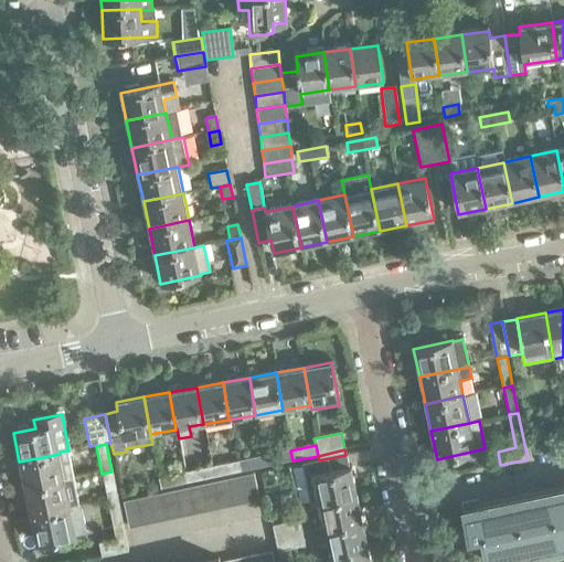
[(25,488),(65,480),(73,478),(67,451),(60,452),(60,454),(19,462),(25,488)]
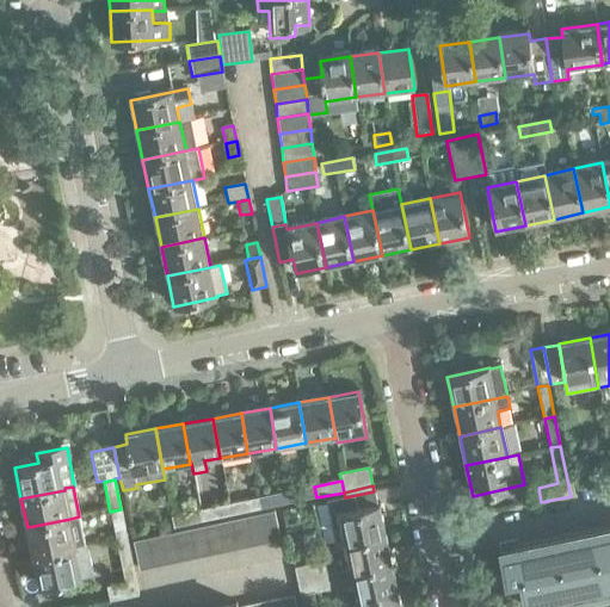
[(288,505),(316,497),(314,487),(285,493),(288,505)]
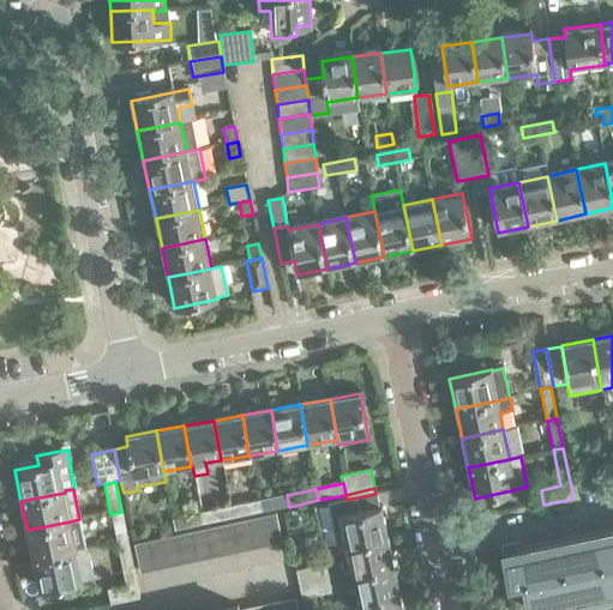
[(376,494),(347,500),(328,503),(337,548),(347,545),(388,537),(382,507),(379,508),(376,494)]
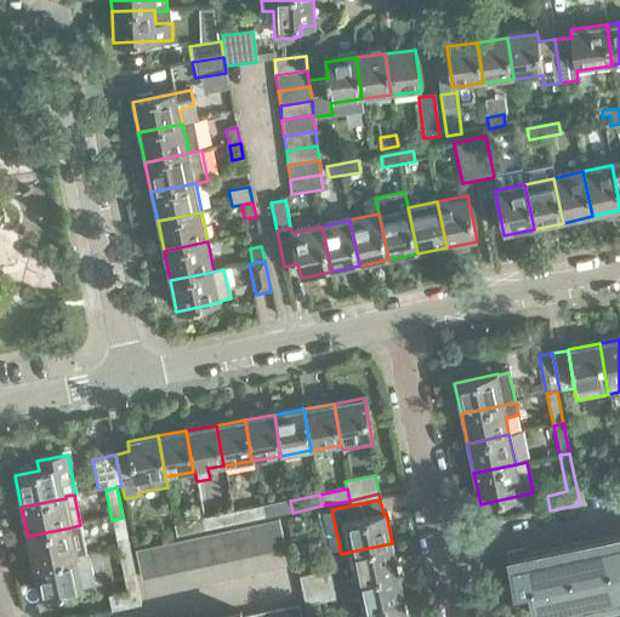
[(263,519),(293,513),(290,501),(261,507),(263,519)]
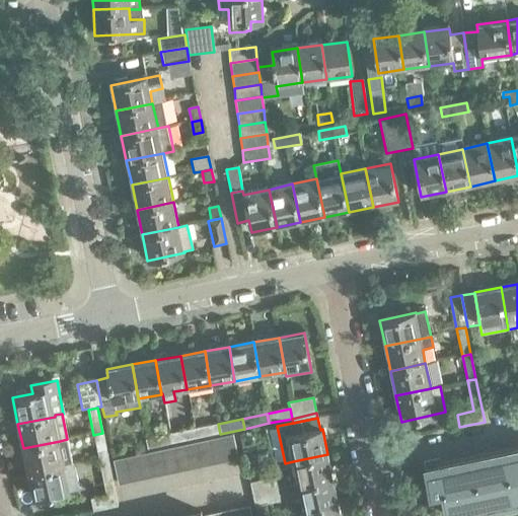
[(196,439),(220,434),(218,424),(194,429),(196,439)]
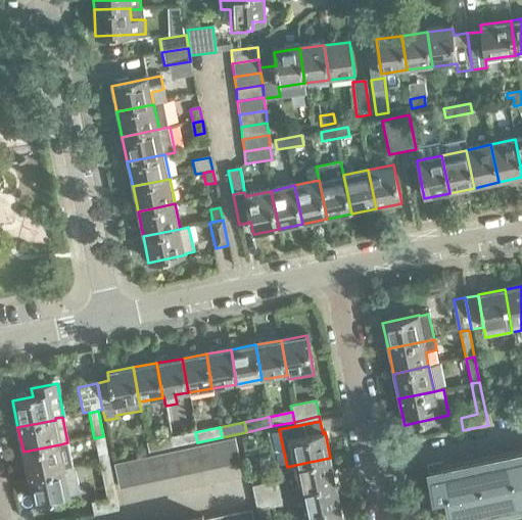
[(173,447),(197,442),(195,432),(171,437),(173,447)]
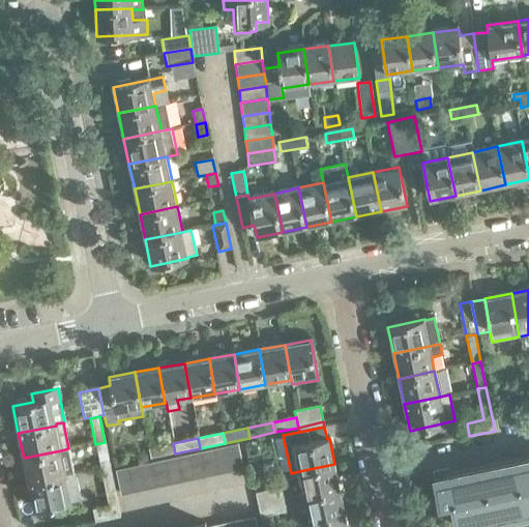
[(100,469),(110,468),(105,442),(95,444),(100,469)]
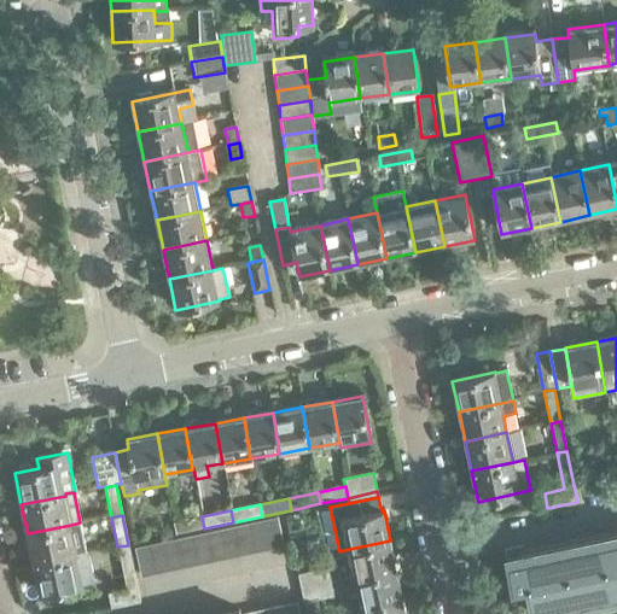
[(175,534),(204,528),(202,516),(173,522),(175,534)]
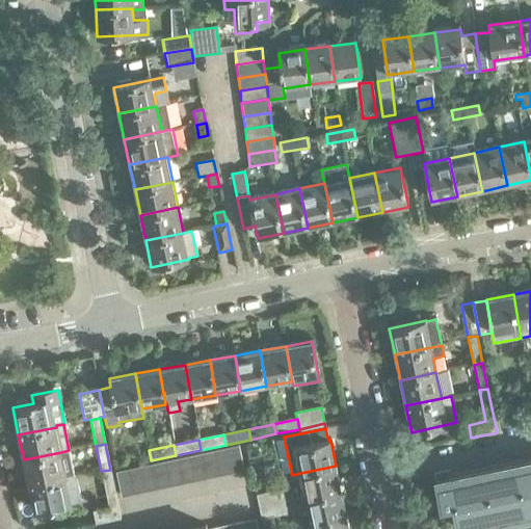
[(226,449),(232,474),(243,472),(238,446),(226,449)]
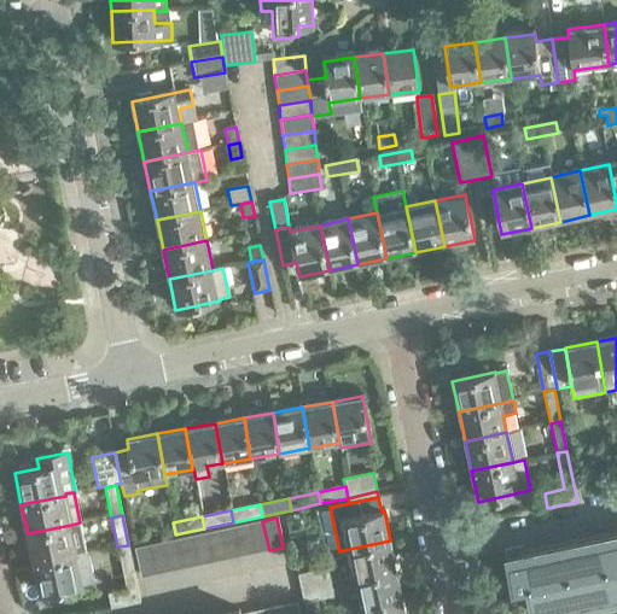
[(255,554),(269,550),(262,521),(249,524),(255,554)]
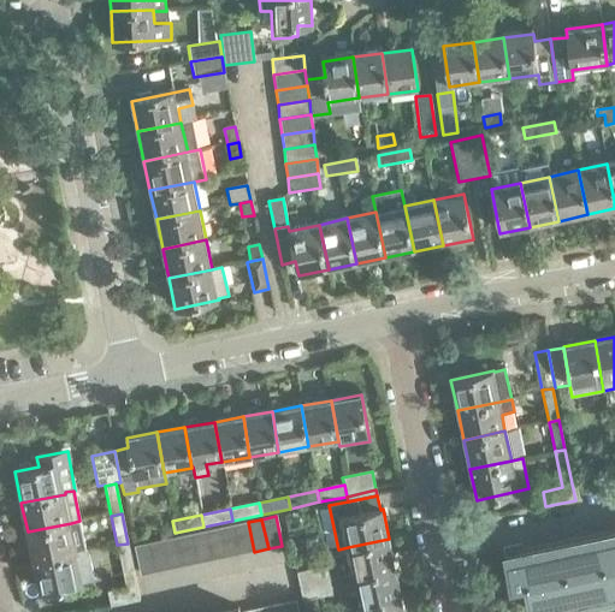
[(234,526),(240,556),(254,552),(248,522),(234,526)]
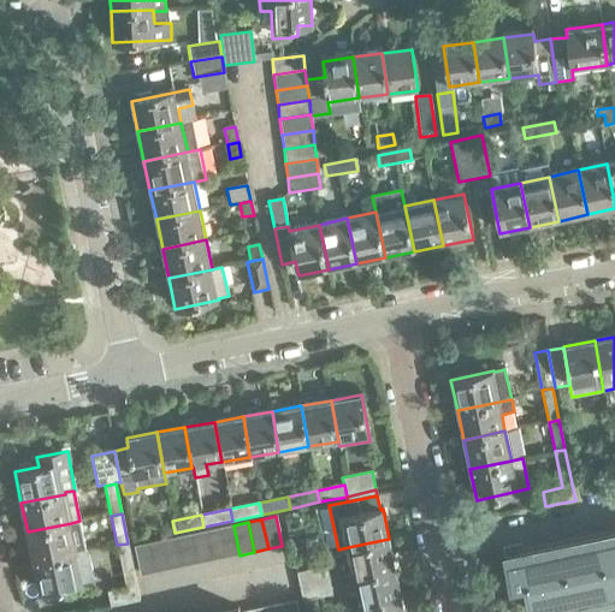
[(77,553),(71,523),(28,532),(34,560),(77,553)]
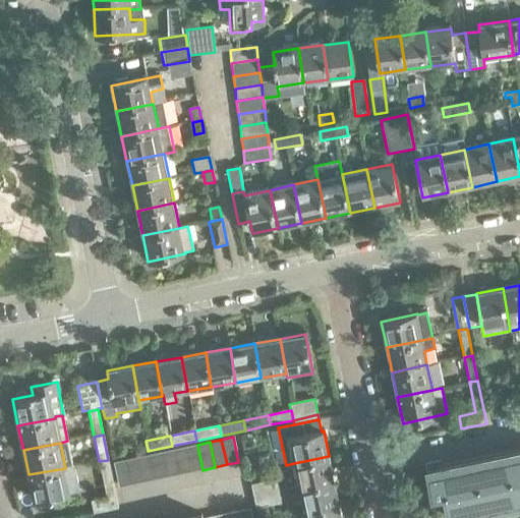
[(190,472),(203,470),(197,445),(185,447),(190,472)]
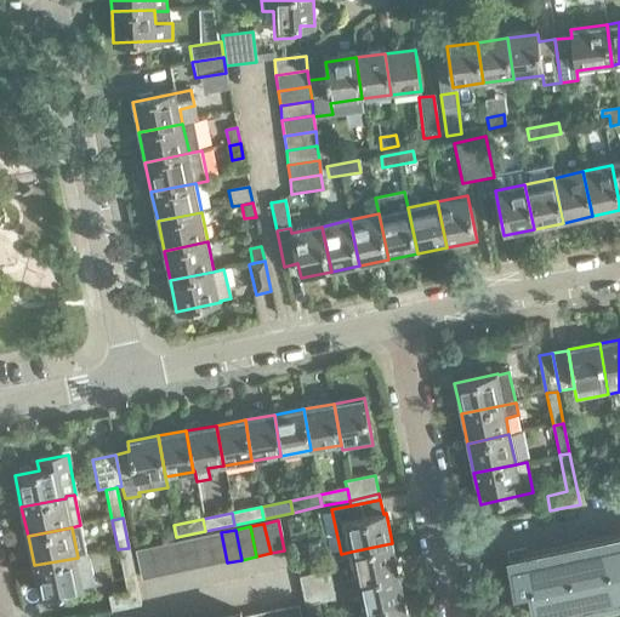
[(212,566),(227,563),(221,532),(206,536),(212,566)]
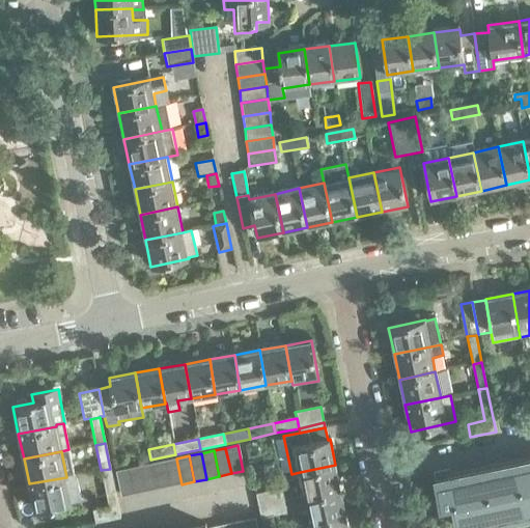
[(529,455),(436,476),(442,504),(453,502),(458,527),(475,527),(529,516),(529,455)]
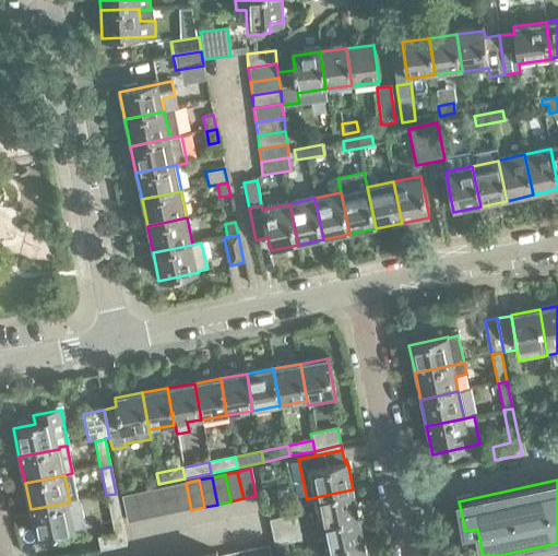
[(173,486),(179,512),(191,510),(186,483),(173,486)]
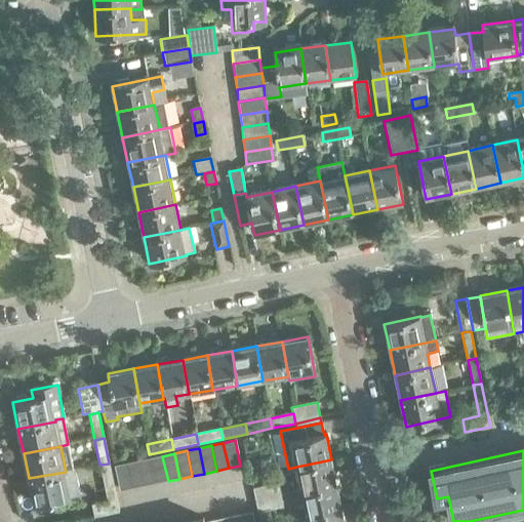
[(156,484),(168,481),(162,456),(151,458),(156,484)]
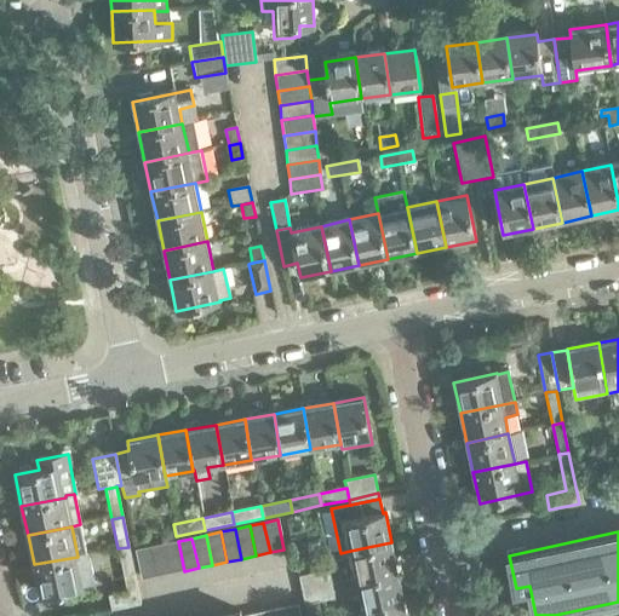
[(164,545),(170,574),(184,571),(178,541),(164,545)]
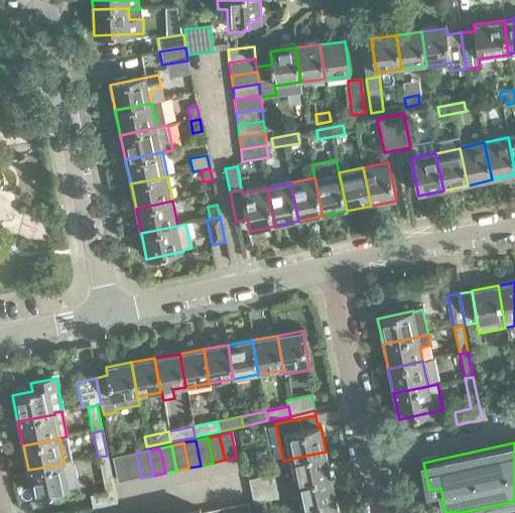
[(331,476),(326,452),(291,459),(296,483),(331,476)]
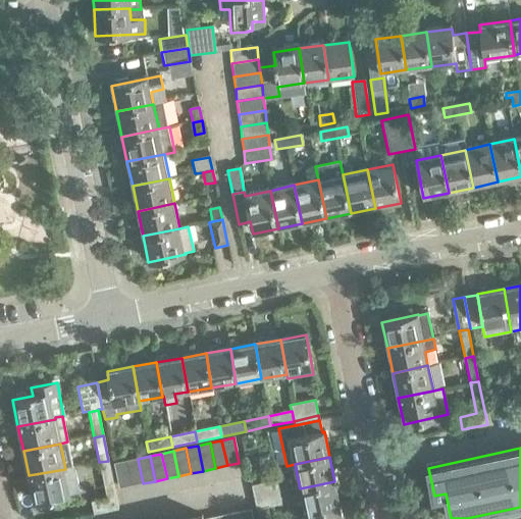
[(131,486),(143,483),(138,459),(125,461),(131,486)]
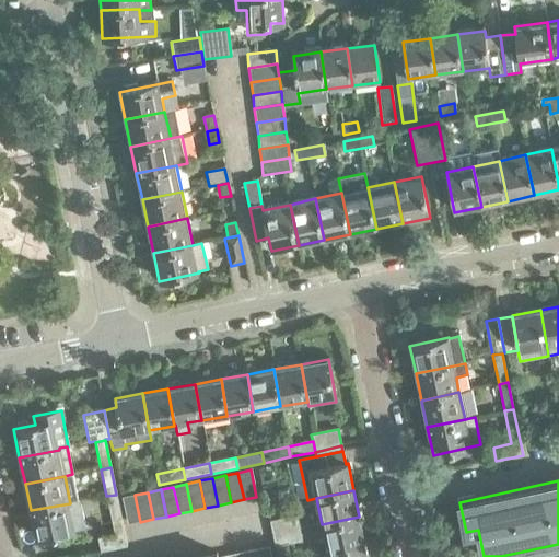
[(116,495),(106,496),(114,535),(96,538),(101,553),(127,547),(116,495)]
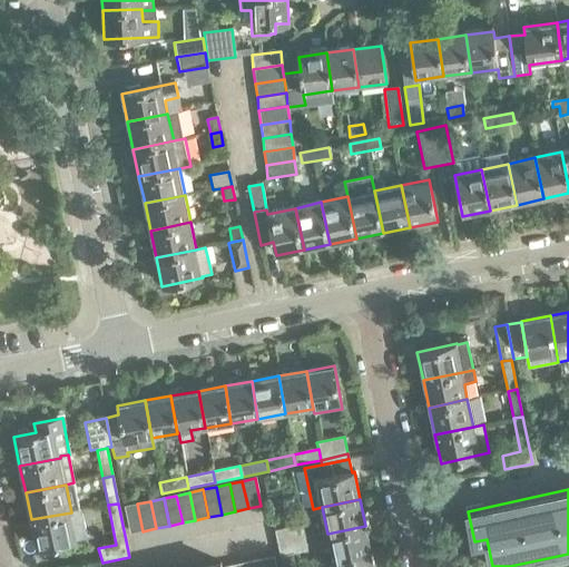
[(130,534),(143,531),(137,504),(124,507),(130,534)]
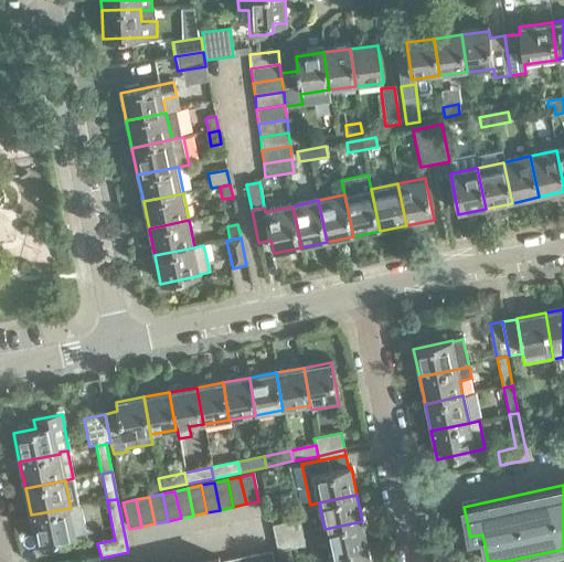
[(71,508),(31,515),(36,543),(85,533),(80,505),(71,508)]
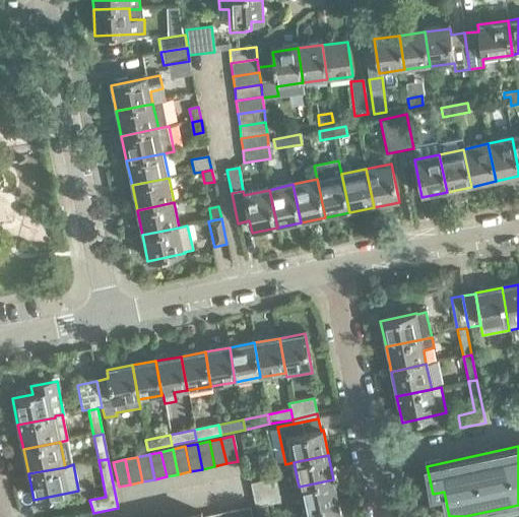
[(275,478),(250,483),(253,497),(277,492),(275,478)]
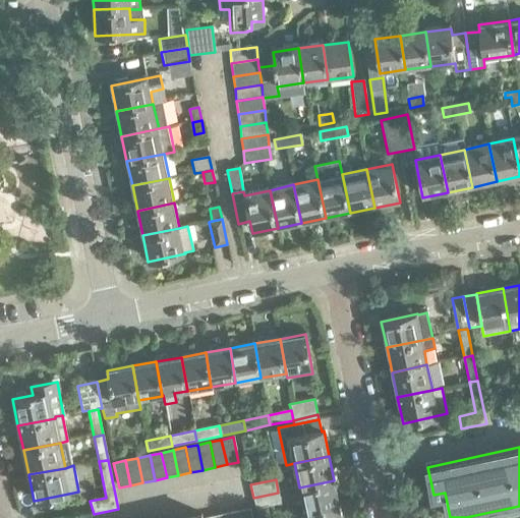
[(334,480),(299,487),(304,512),(339,505),(334,480)]
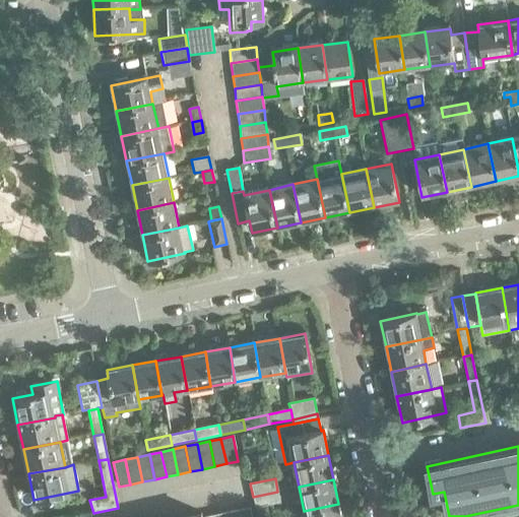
[(277,492),(253,497),(255,508),(280,503),(277,491),(277,492)]
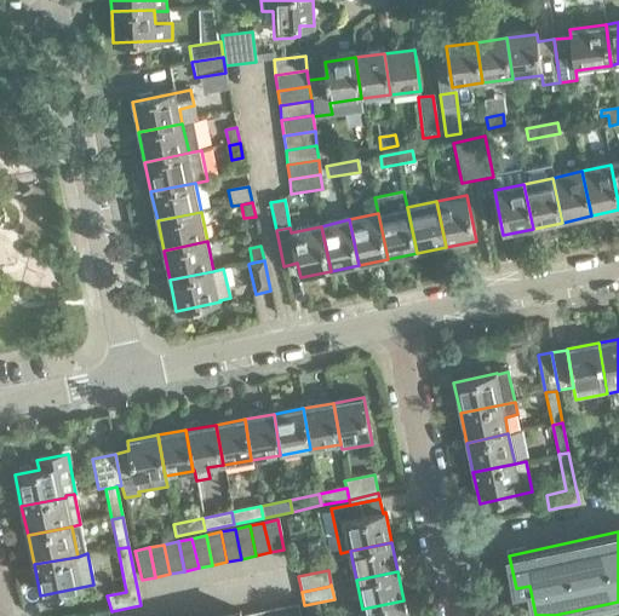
[(406,615),(403,600),(362,609),(364,615),(406,615)]
